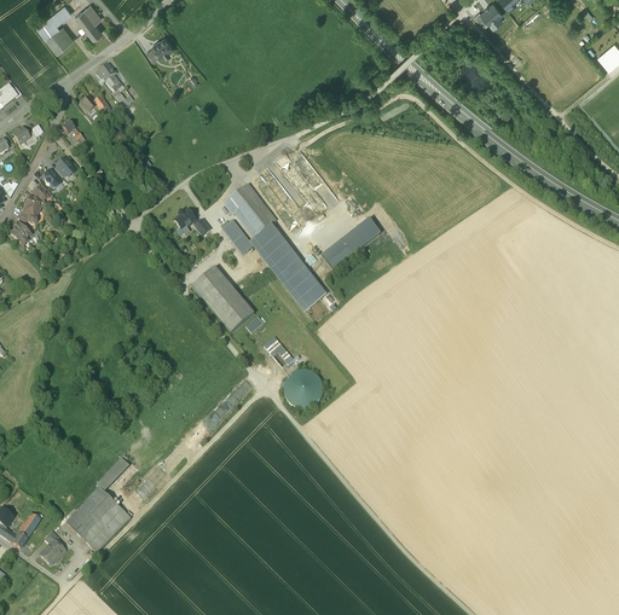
[(489,3),(485,6),(486,7),(481,11),(480,12),(487,19),(493,27),(498,22),(495,18),(502,12),(493,1),(490,4),(489,3)]
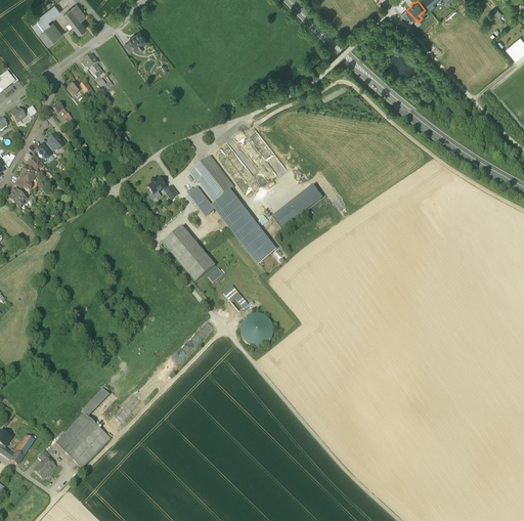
[(54,2),(36,17),(38,20),(45,15),(48,18),(60,9),(54,2)]
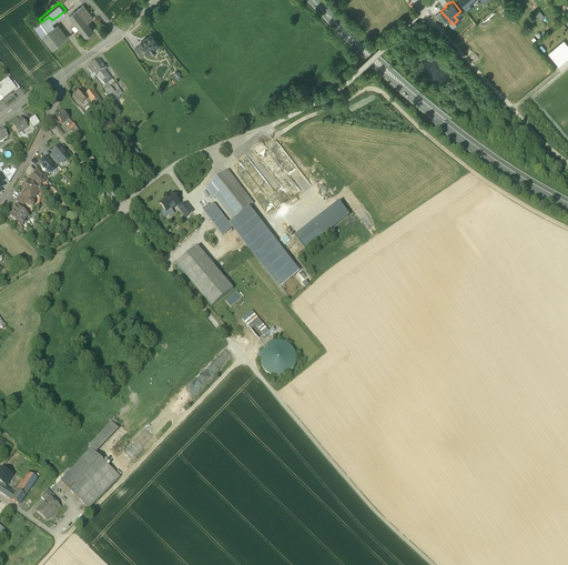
[(82,2),(69,13),(75,21),(90,11),(82,2)]
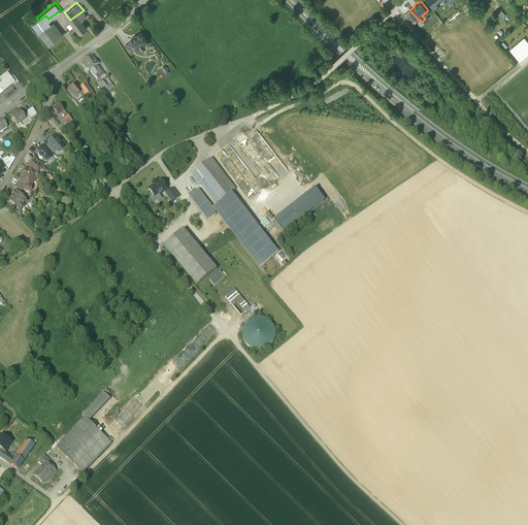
[(410,9),(408,8),(404,12),(411,21),(416,17),(409,10),(410,9)]
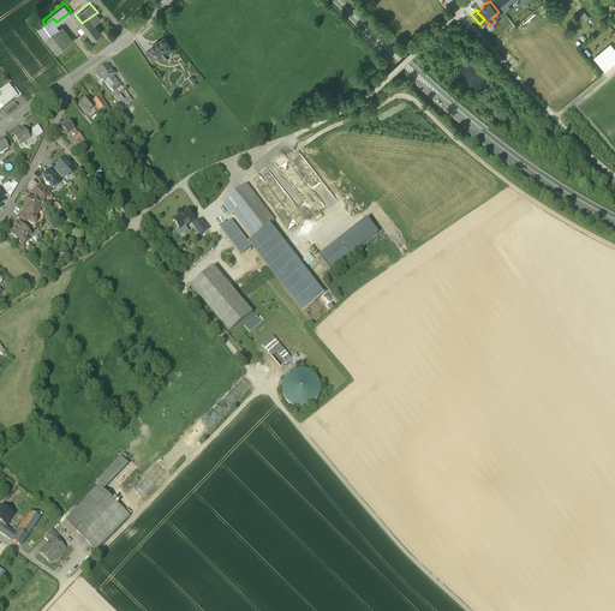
[(82,23),(82,24),(85,29),(87,28),(95,39),(100,35),(97,33),(101,30),(94,22),(101,16),(97,12),(82,23)]
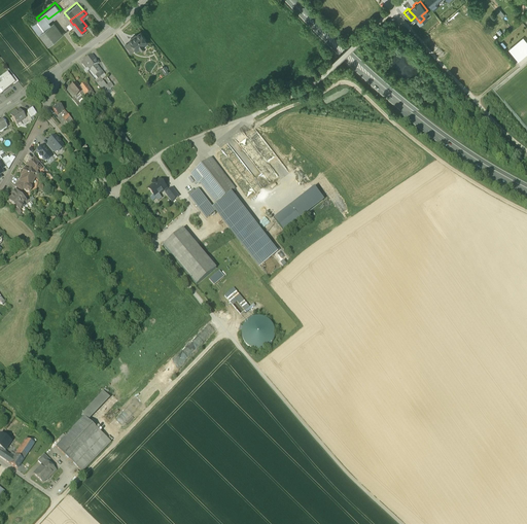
[(38,21),(33,25),(39,32),(48,43),(60,34),(48,19),(45,15),(38,21)]
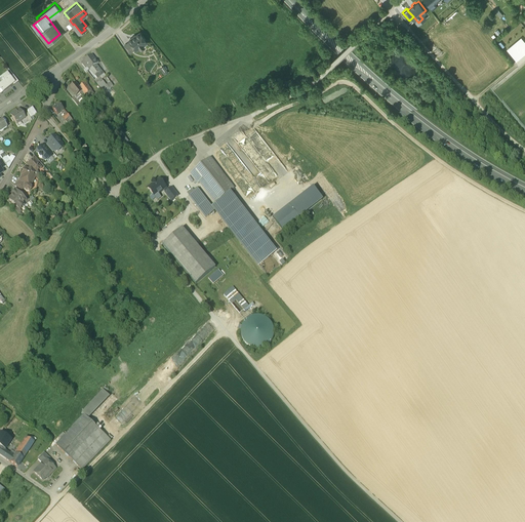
[(139,30),(129,37),(135,46),(136,47),(139,44),(140,46),(145,44),(144,42),(147,40),(145,37),(146,36),(144,34),(143,34),(139,30)]
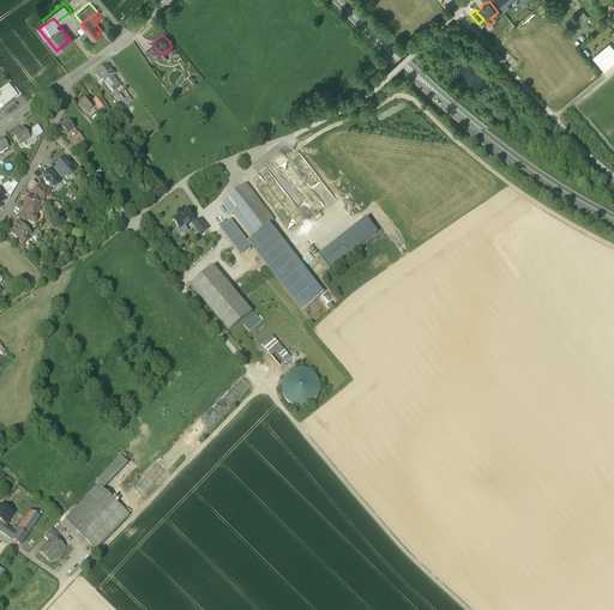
[(594,54),(605,66),(613,58),(613,47),(609,41),(594,54)]
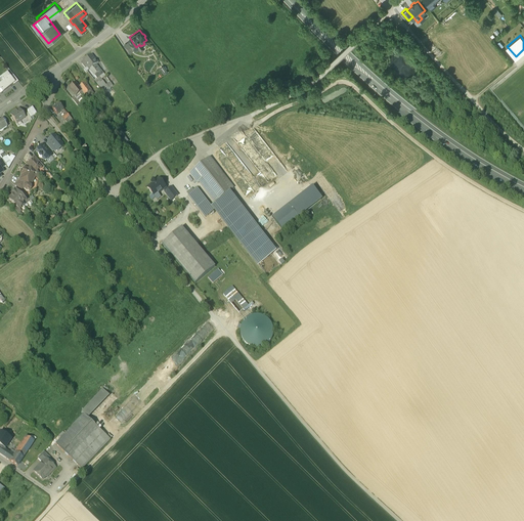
[(130,38),(124,42),(129,50),(135,46),(130,38)]
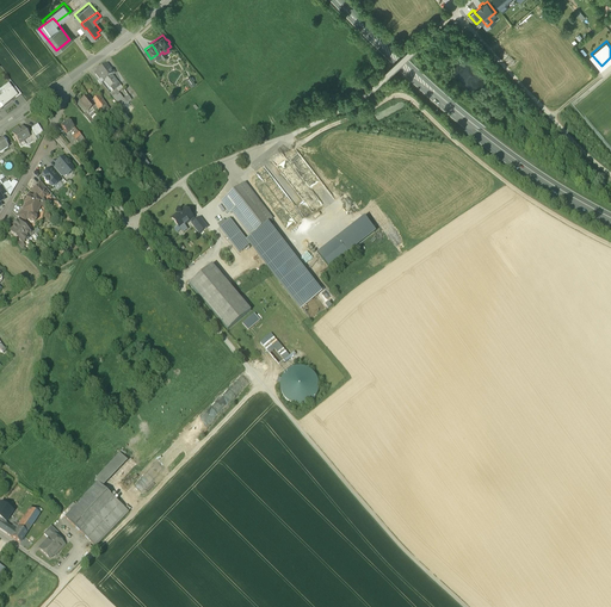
[(106,62),(98,69),(103,75),(105,78),(112,72),(115,70),(111,64),(110,67),(106,62)]
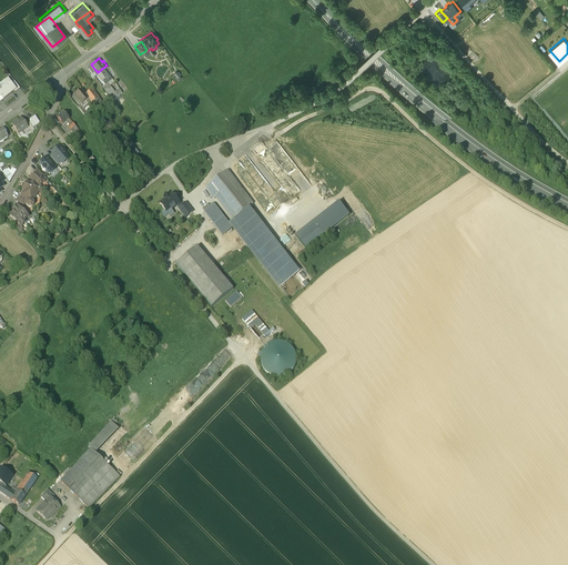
[(104,67),(98,72),(105,82),(108,81),(112,77),(104,67)]
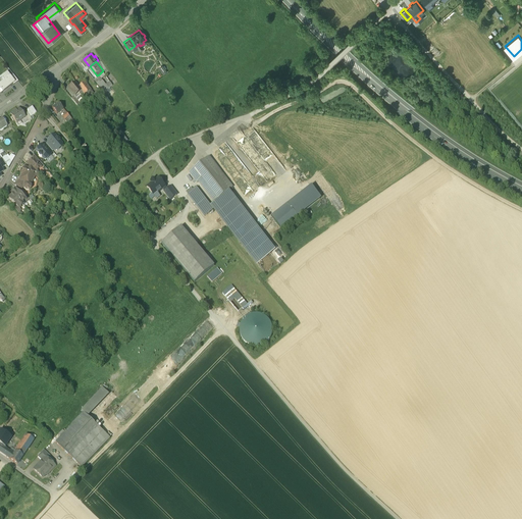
[(9,74),(7,71),(1,75),(4,79),(0,82),(0,87),(2,90),(13,82),(14,81),(9,74)]
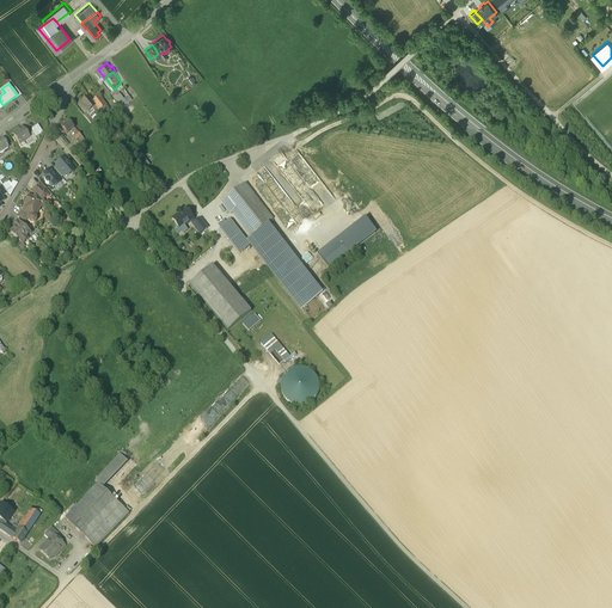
[(20,92),(14,84),(11,87),(17,94),(16,96),(16,97),(20,92)]
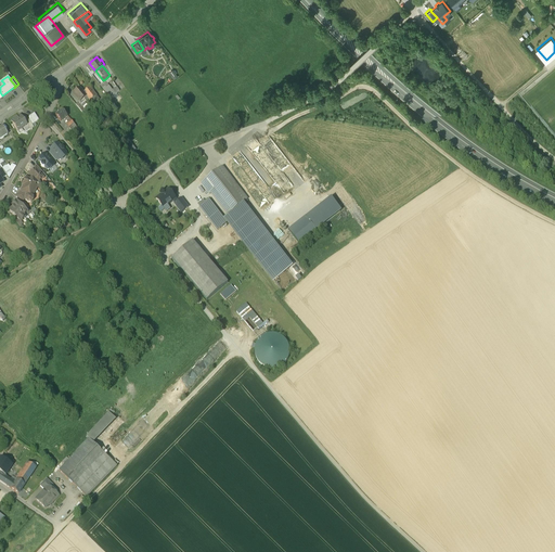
[(108,84),(104,87),(110,95),(119,88),(117,86),(113,89),(108,84)]
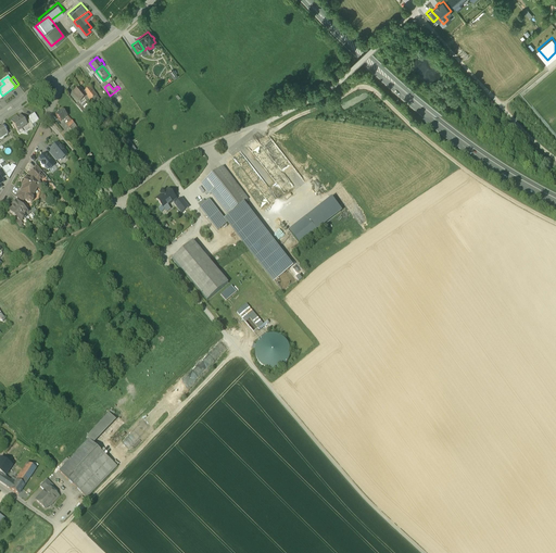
[(90,85),(84,90),(87,93),(84,96),(86,99),(88,97),(90,99),(93,97),(96,100),(99,97),(92,87),(91,85),(90,86),(90,85)]
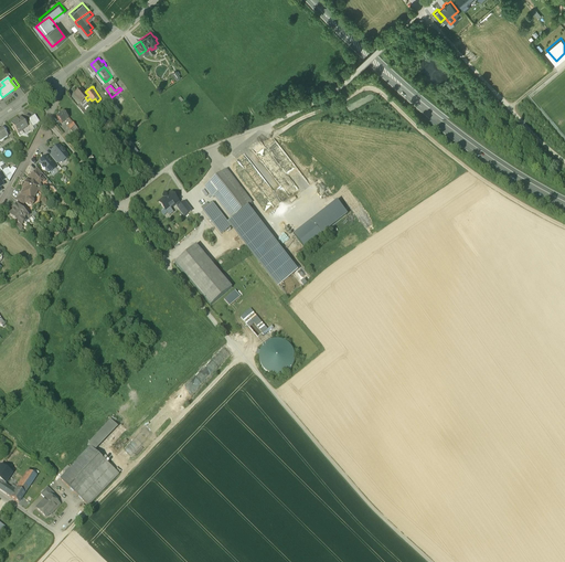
[(85,92),(82,87),(75,93),(82,101),(85,97),(88,95),(85,92)]
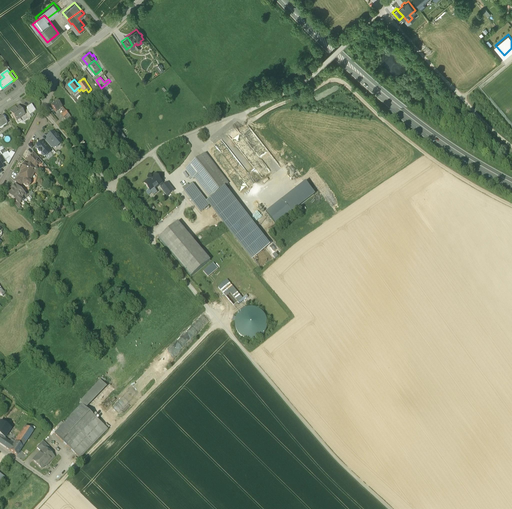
[(79,99),(73,92),(70,94),(76,102),(79,99)]
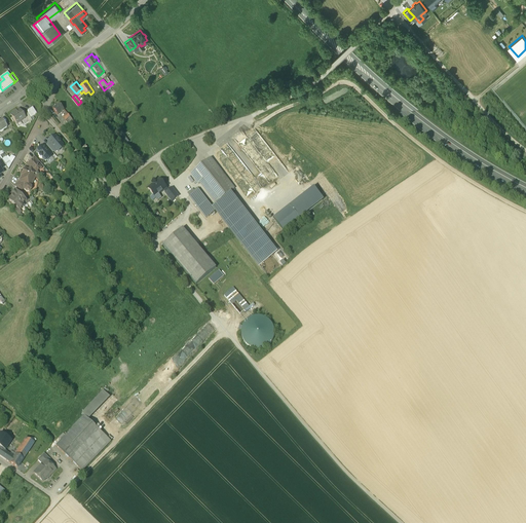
[(64,107),(59,101),(52,107),(58,113),(63,108),(64,107)]
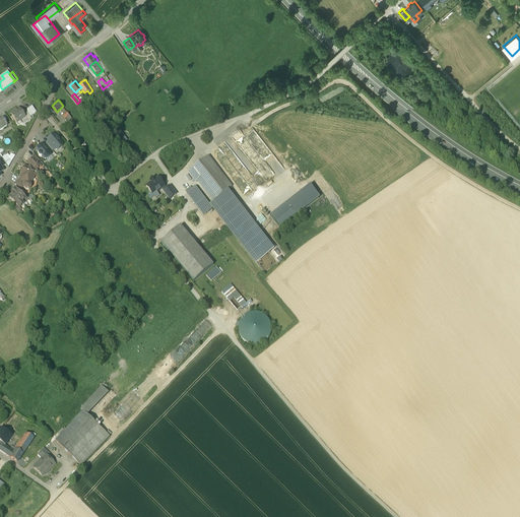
[(31,104),(26,107),(28,110),(26,110),(29,115),(33,113),(36,111),(31,104)]
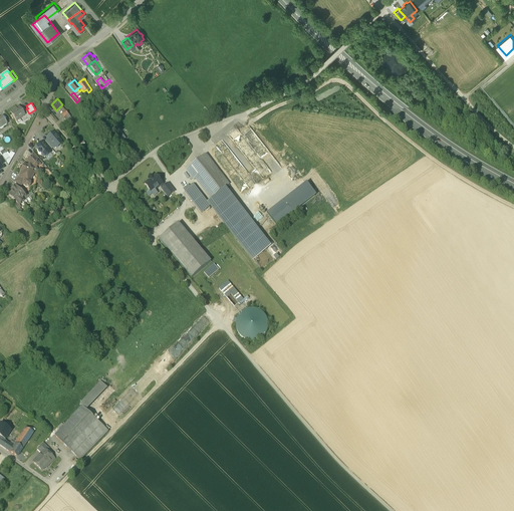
[(24,113),(18,105),(10,109),(16,118),(24,113)]
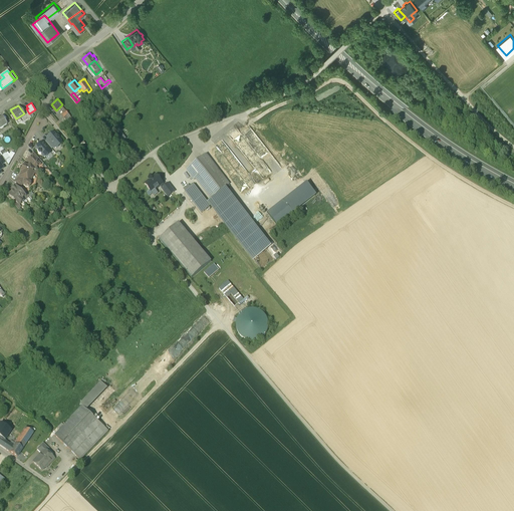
[(55,134),(53,131),(47,136),(48,138),(54,144),(55,146),(60,142),(57,138),(58,138),(58,136),(57,134),(55,134)]
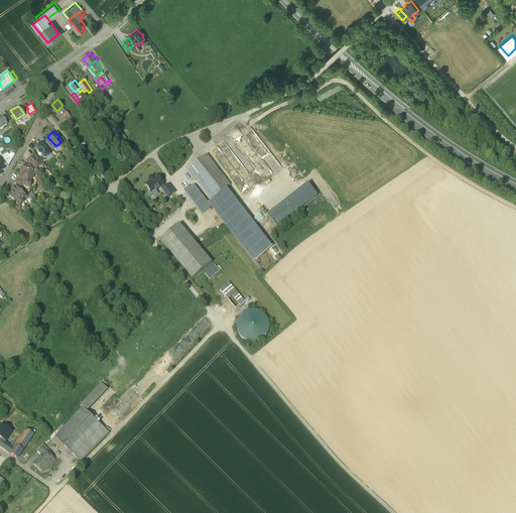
[(54,144),(48,138),(45,140),(51,147),(54,144)]
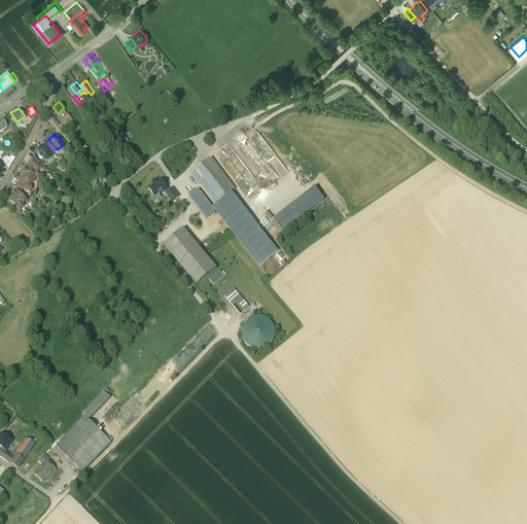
[(53,150),(46,143),(43,146),(49,152),(53,150)]
